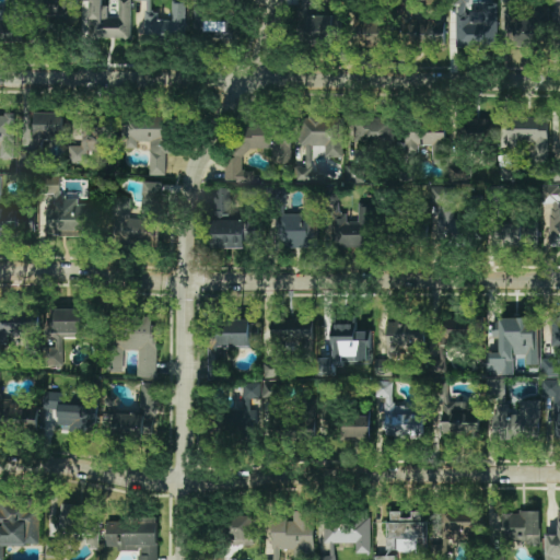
[(89,0),(90,38),(131,37),(130,0),(89,0)]
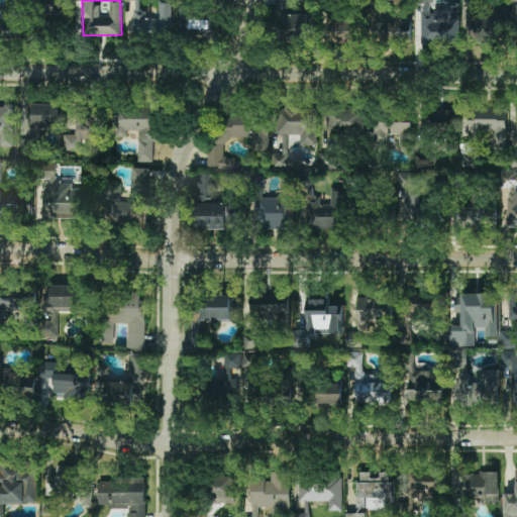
[(458,4),(434,4),(434,0),(421,0),(421,43),(459,42),(458,4)]
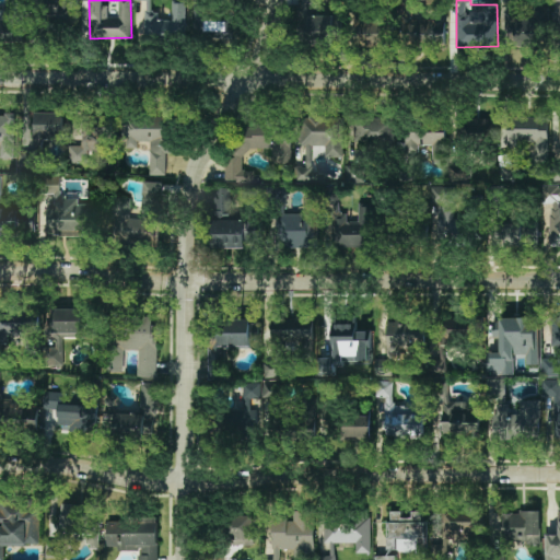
[(48,1),(46,22),(70,25),(72,4),(48,1)]
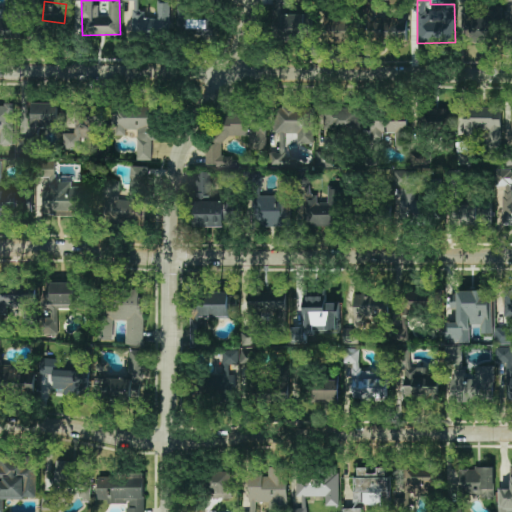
[(132,36),(170,36),(170,2),(157,2),(157,15),(132,16),(132,36)]
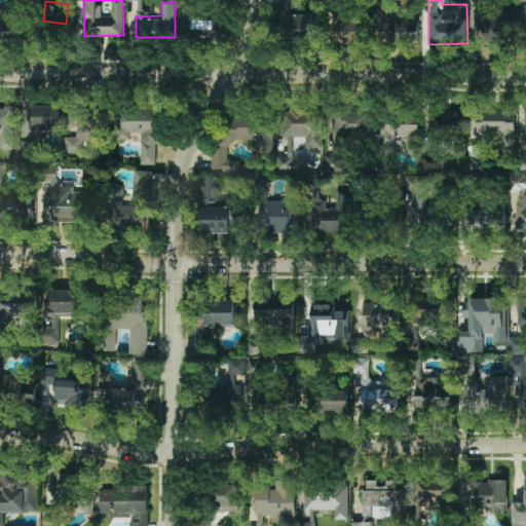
[(516,7),(496,7),(497,16),(480,17),(481,42),(509,41),(508,23),(516,23),(516,7)]
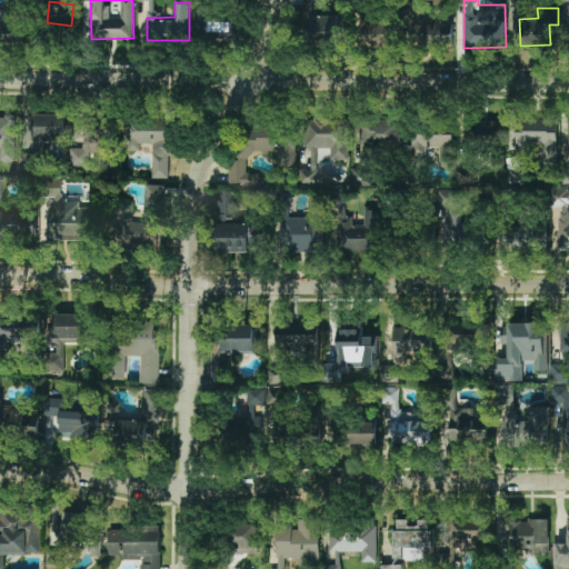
[(339,16),(311,15),(310,40),(338,40),(339,16)]
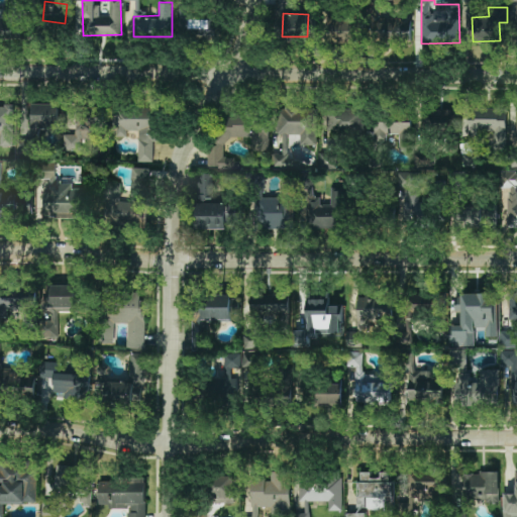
[(216,34),(217,15),(179,14),(179,33),(216,34)]
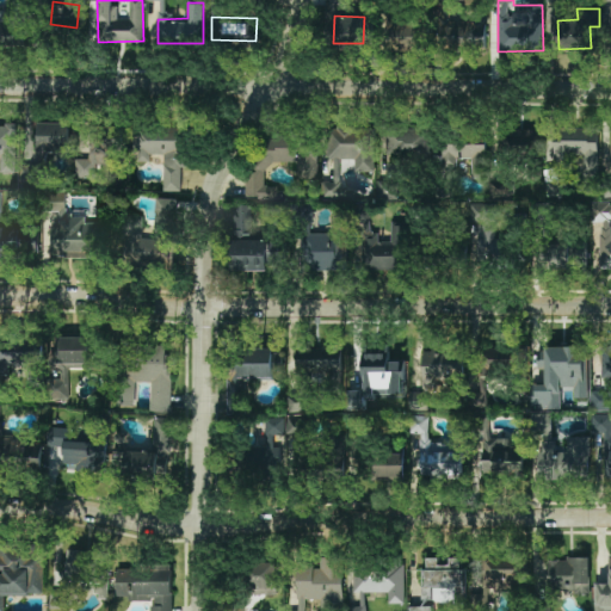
[(415,47),(420,22),(393,17),(388,42),(415,47)]
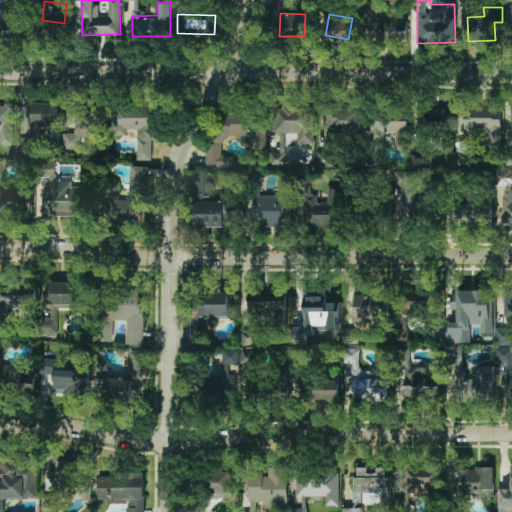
[(406,15),(369,17),(370,33),(378,33),(378,40),(407,39),(406,15)]
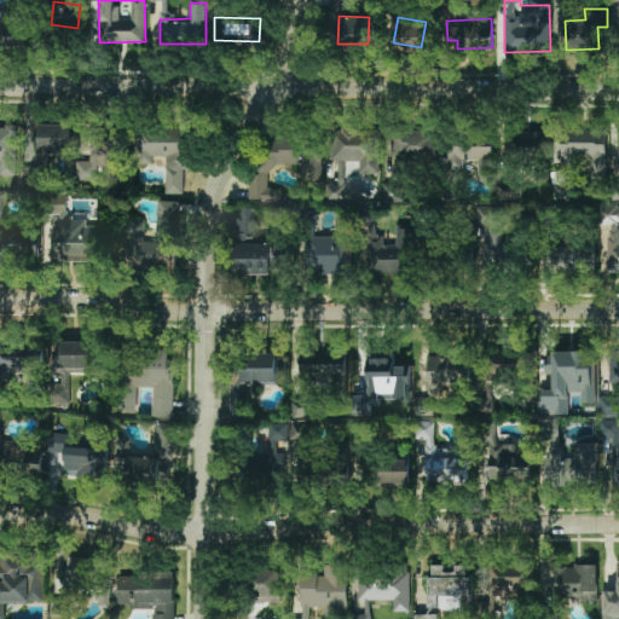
[(69,125),(36,123),(36,154),(68,155),(69,125)]
